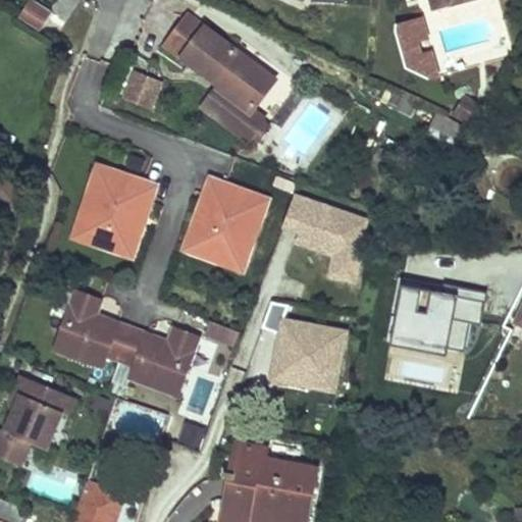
[(35,0),(33,0),(21,19),(42,32),(54,11),(35,0)]
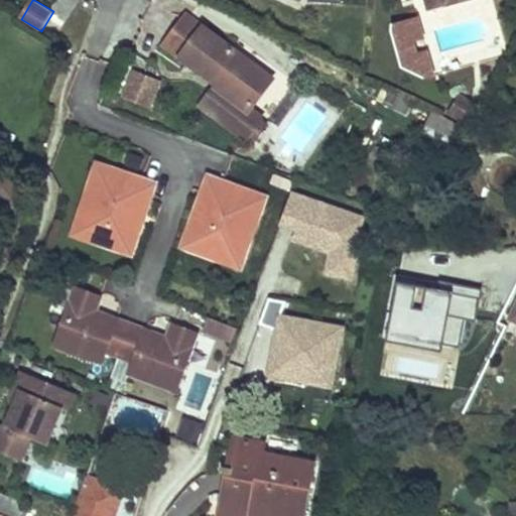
[(428,0),(431,11),(476,0),(428,0)]
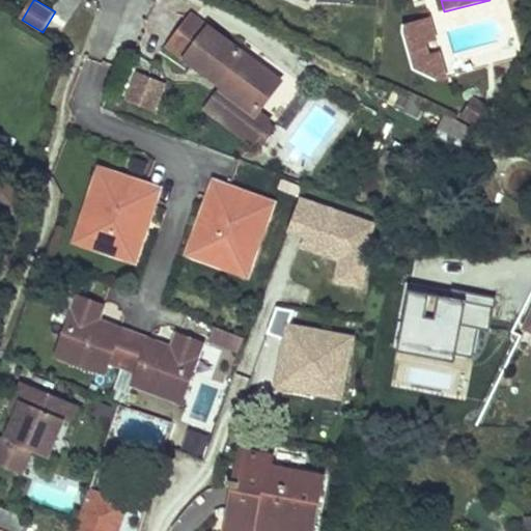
[(282,79),(190,10),(165,45),(223,88),(233,95),(226,105),(217,98),(207,109),(251,141),(267,120),(257,113),(282,79)]
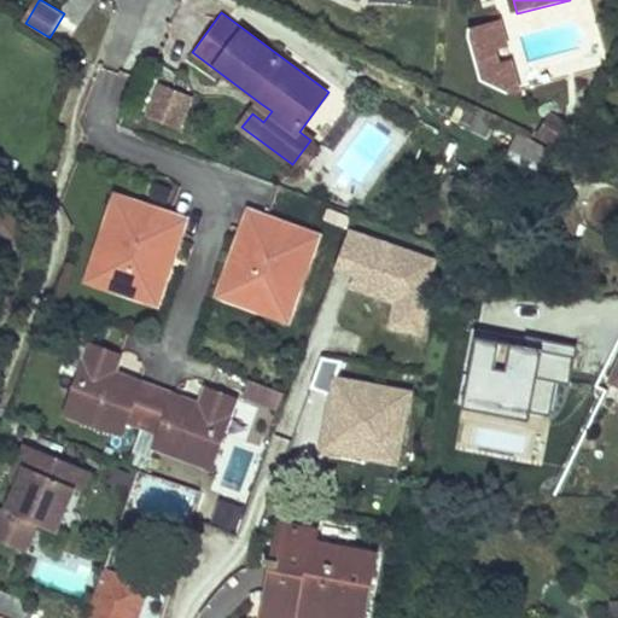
[(502,19),(467,29),(485,93),(520,83),(502,19)]
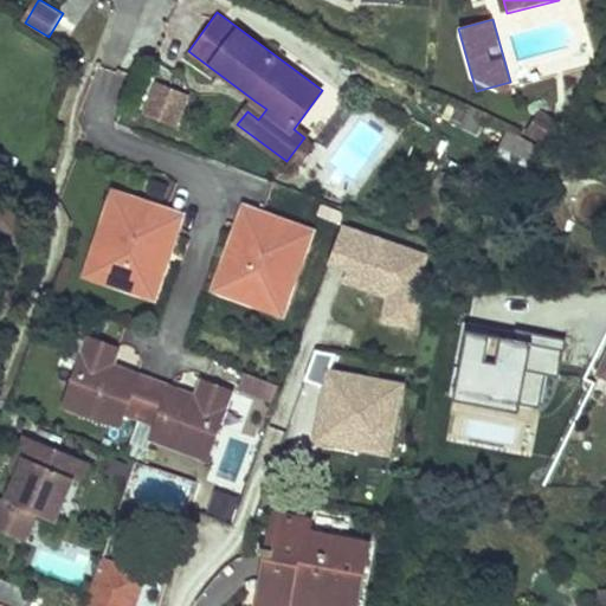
[(140,116),(176,130),(191,95),(154,79),(140,116)]
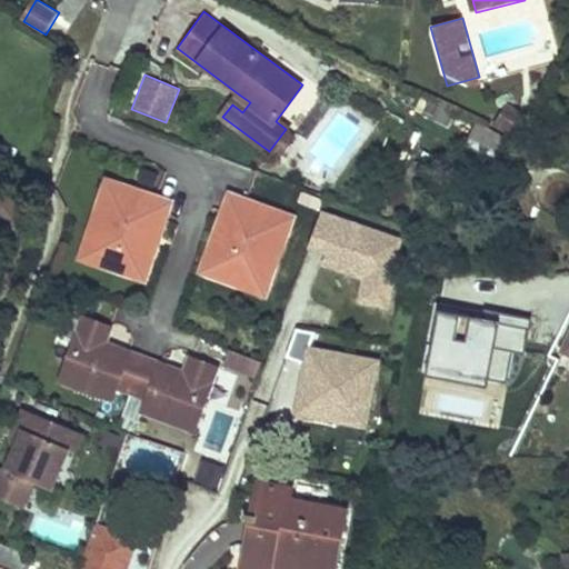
[(250,102),(239,95),(232,105),(242,112),(250,102)]
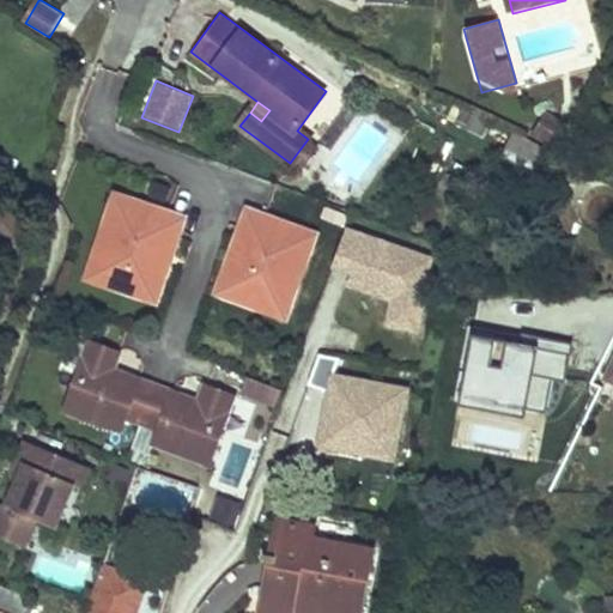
[(459,129),(484,134),(487,117),(462,113),(459,129)]
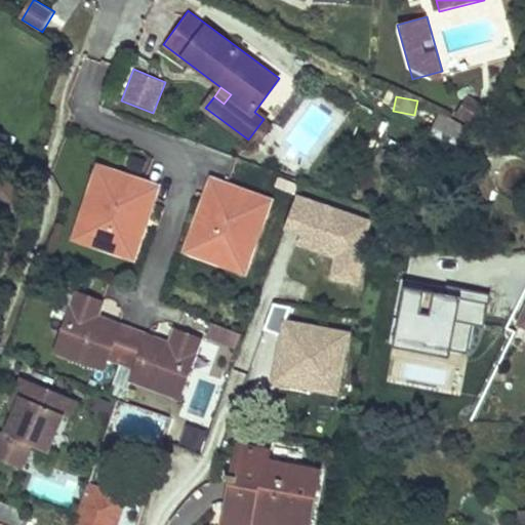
[(485,111),(468,98),(455,115),(473,127),(485,111)]
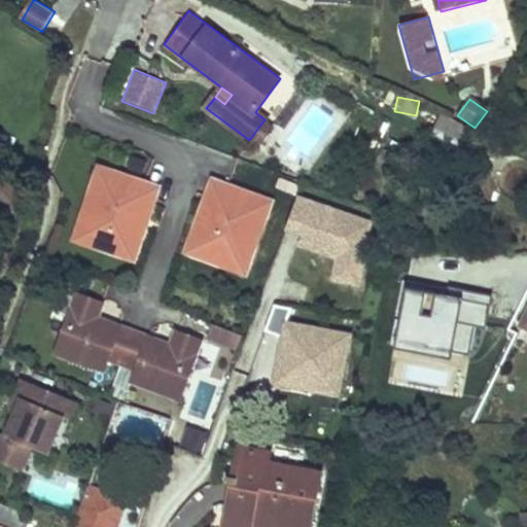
[(433,129),(462,143),(469,128),(441,113),(433,129)]
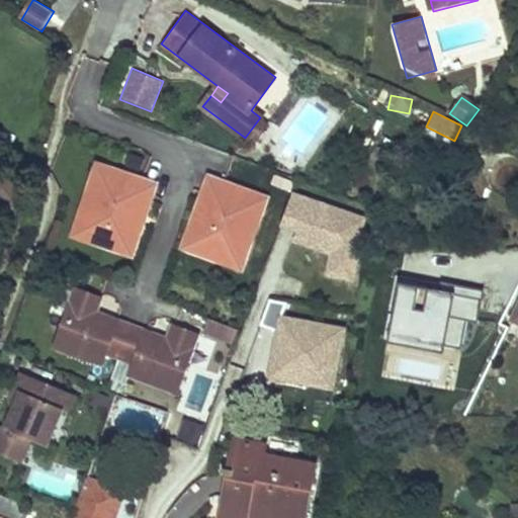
[(97,230),(92,241),(130,255),(151,201),(155,203),(161,187),(133,176),(131,181),(101,170),(81,223),(97,230)]
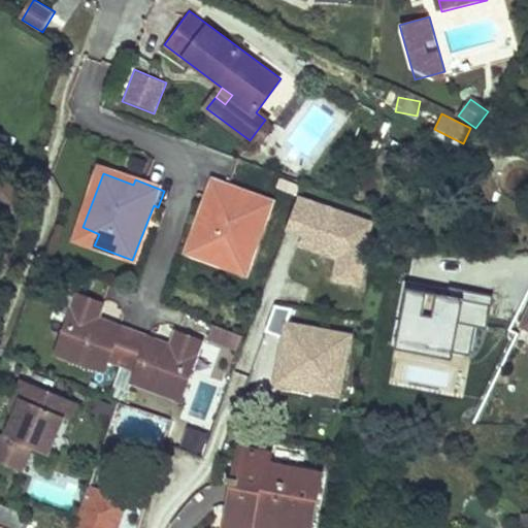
[(239,190),(209,179),(203,196),(208,198),(188,254),(226,267),(230,255),(248,261),(267,207),(236,196),(239,190)]
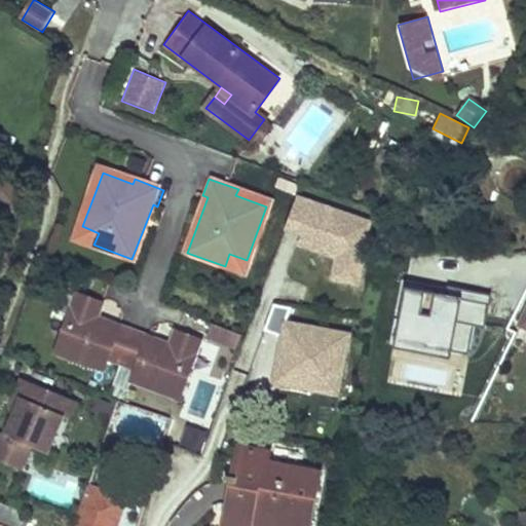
[(208,197),(202,195),(183,251),(187,253),(208,197)]
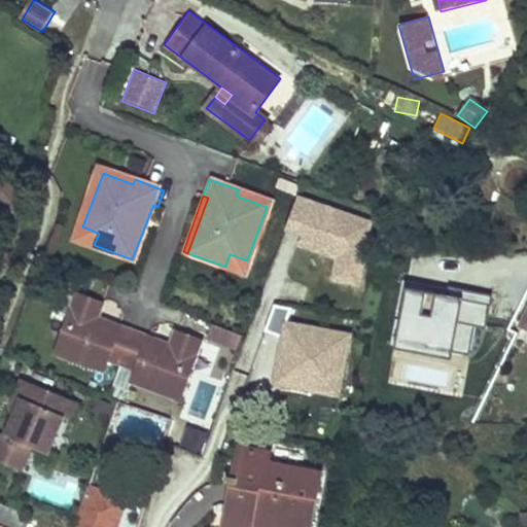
[(337,259),(329,279),(355,287),(377,221),(297,196),(282,242),(337,259)]
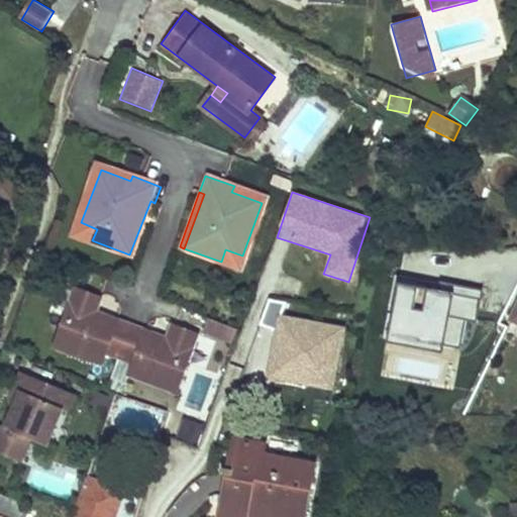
[(154,203),(150,201),(129,254),(133,256),(154,203)]
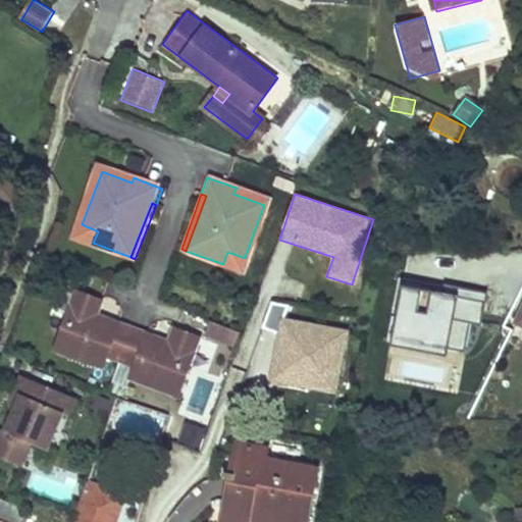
[(98,231),(82,224),(76,237),(93,243),(98,231)]
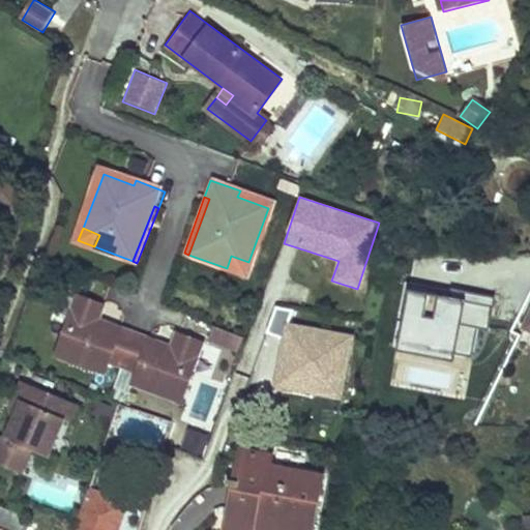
[(231,256),(227,268),(243,274),(248,262),(231,256)]
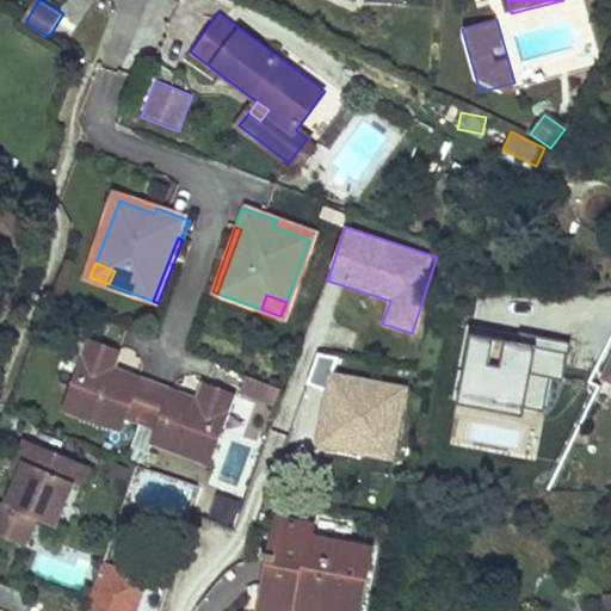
[(610,333),(605,331),(606,327),(588,318),(562,369),(602,389),(609,376),(610,376),(610,333)]
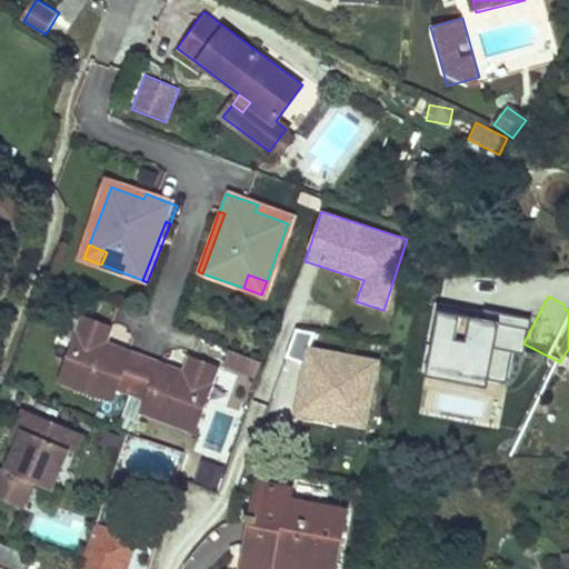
[(428,376),(517,387),(525,321),(436,310),(428,376)]
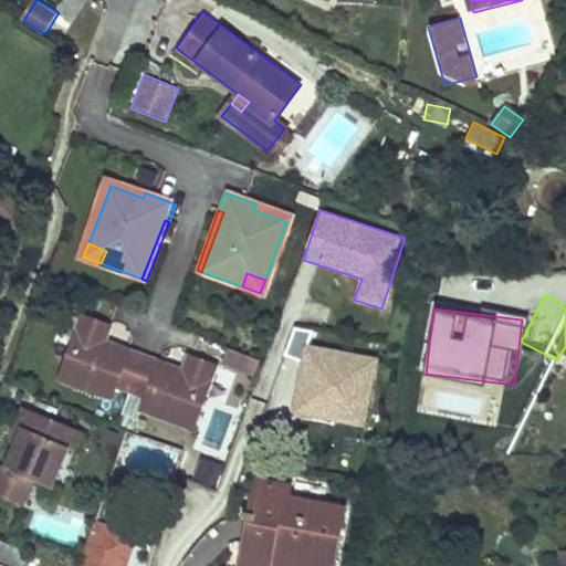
[(378,357),(311,346),(313,329),(291,326),(285,355),(300,357),(290,416),(366,428),(378,357)]
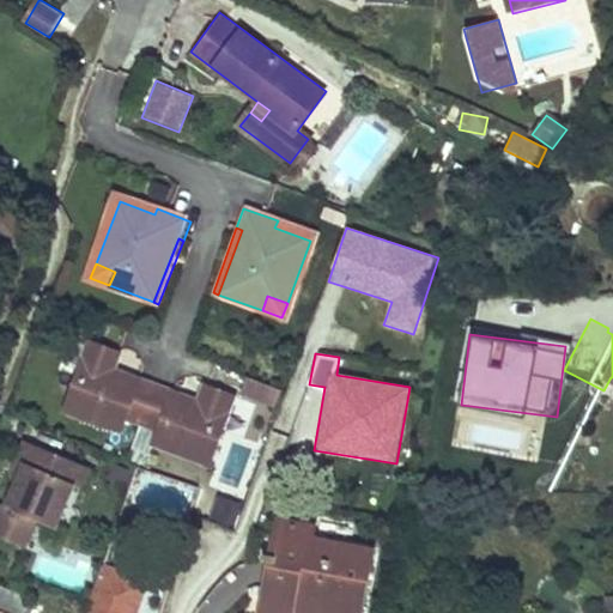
[(116,366),(89,356),(68,407),(123,429),(131,411),(147,416),(153,399),(135,392),(133,396),(108,387),(116,366)]
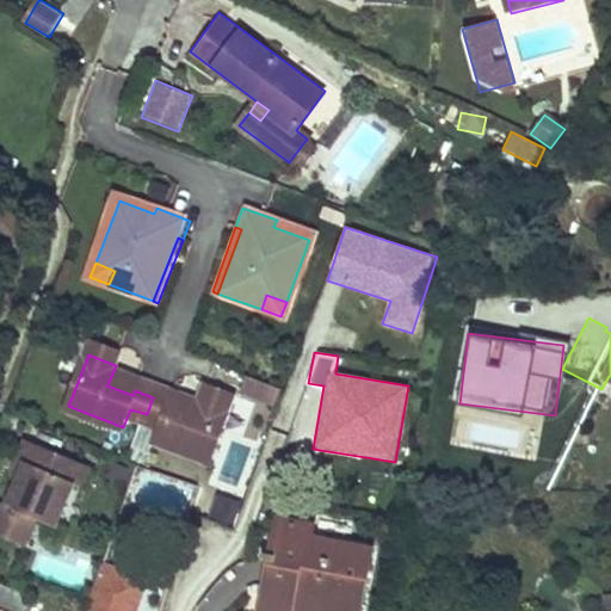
[(279,388),(250,376),(242,394),(272,406),(279,388)]
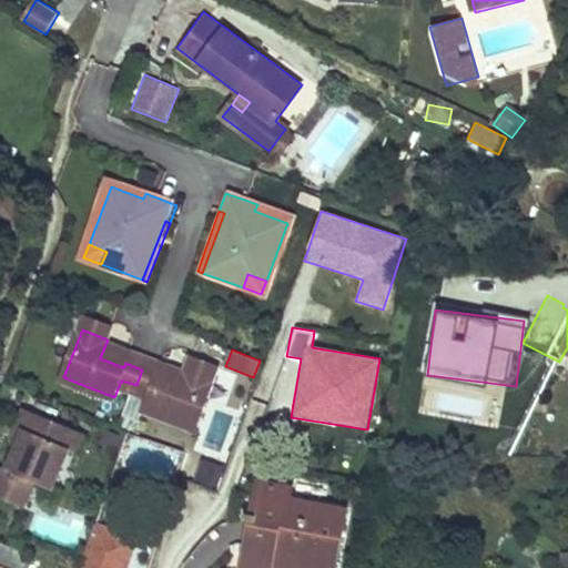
[(159,375),(142,369),(137,385),(151,391),(144,408),(195,427),(213,378),(188,369),(181,388),(158,379),(159,375)]
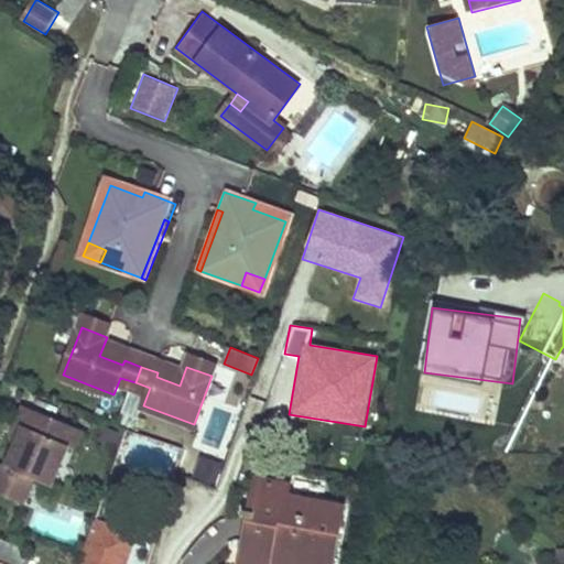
[(85,430),(26,407),(19,424),(25,426),(20,440),(9,466),(3,464),(0,470),(0,494),(28,505),(38,479),(55,486),(71,445),(77,448),(85,430)]
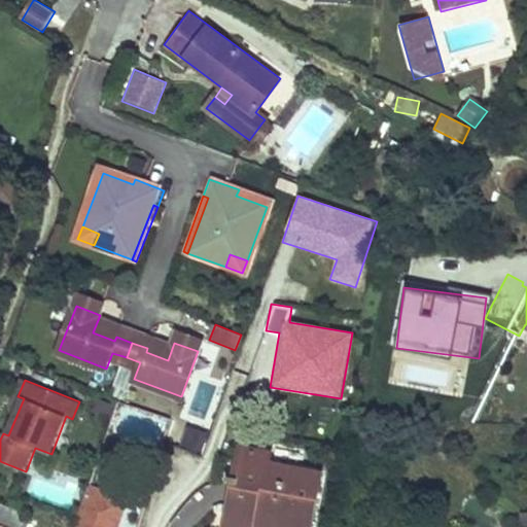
[(200,382),(195,410),(211,412),(215,385),(200,382)]
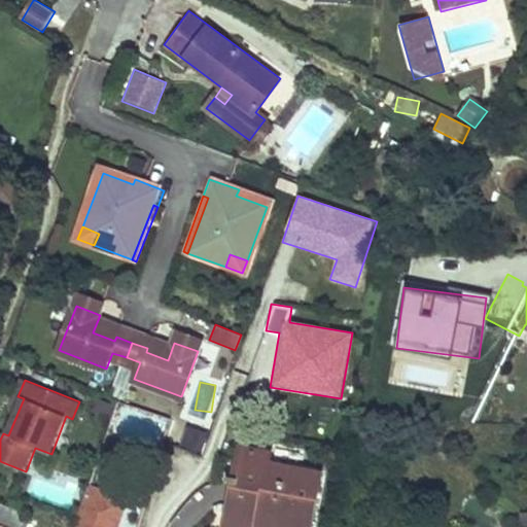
[(24,398),(18,396),(12,409),(19,411),(24,398)]
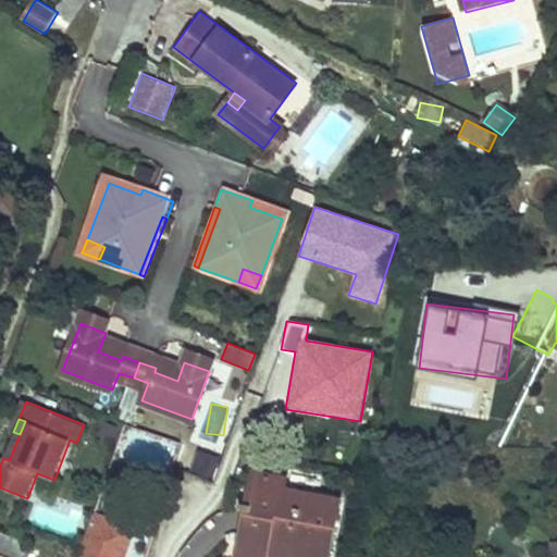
[(219,449),(180,434),(171,459),(212,475),(219,449)]
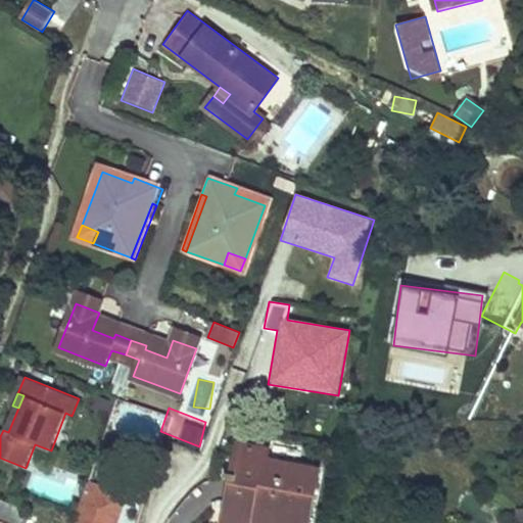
[(235,462),(226,461),(222,480),(232,482),(224,519),(246,522),(307,522),(318,470),(266,460),(269,450),(239,445),(235,462)]
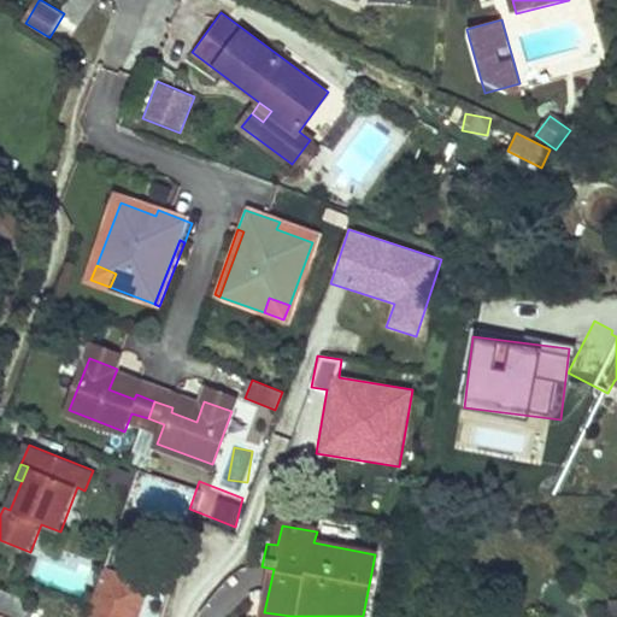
[(266,544),(248,540),(242,564),(262,566),(266,544)]
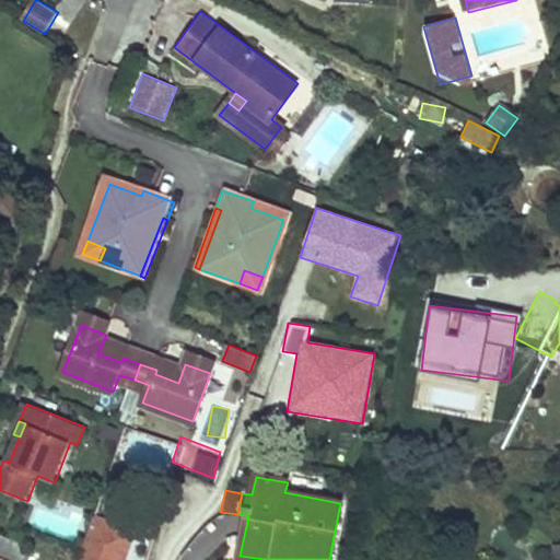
[(118,559),(129,531),(97,518),(82,559),(118,559)]
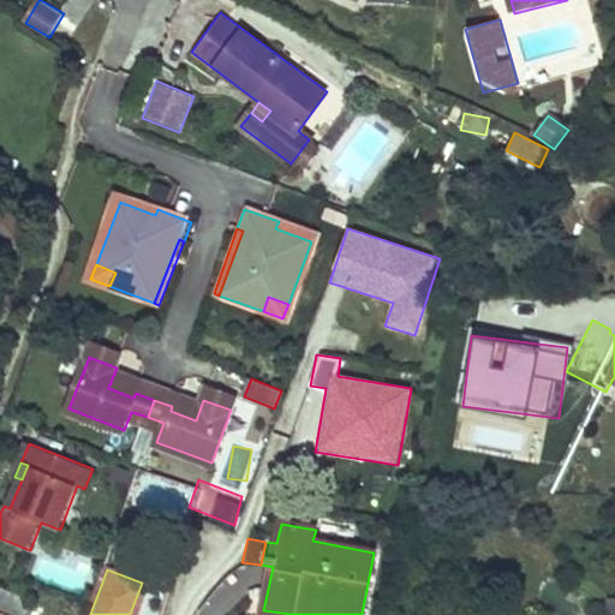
[(136,614),(147,585),(142,583),(130,614),(136,614)]
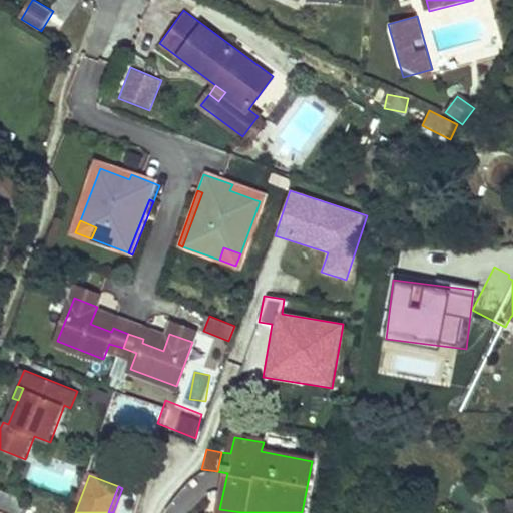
[(19,512),(25,501),(1,490),(0,492),(0,506),(15,512),(19,512)]
